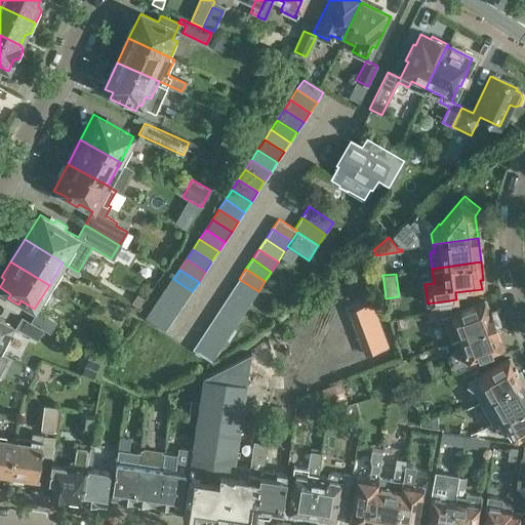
[(173,279),(167,289),(186,301),(192,291),(173,279)]
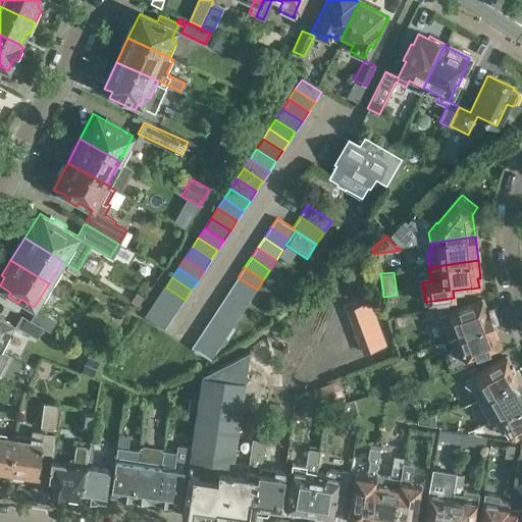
[(257,290),(238,277),(231,288),(250,300),(257,290)]
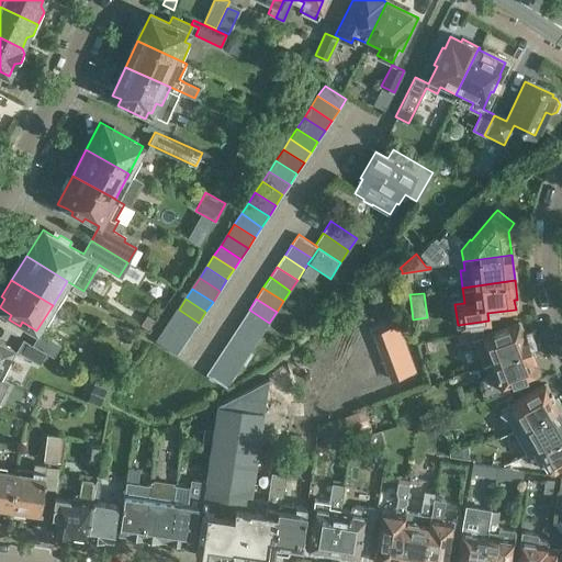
[(179,310),(171,321),(191,334),(199,323),(179,310)]
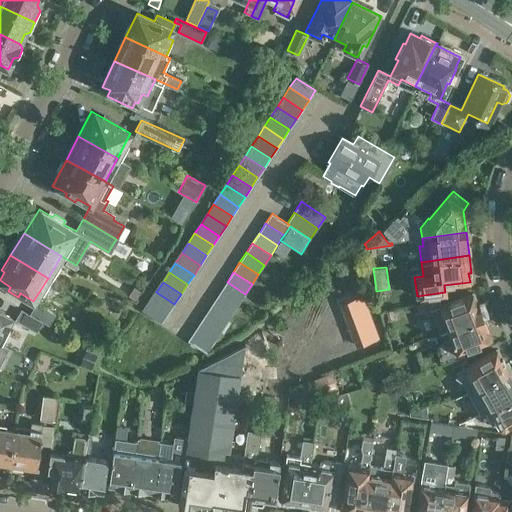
[(245,294),(227,282),(220,291),(239,304),(245,294)]
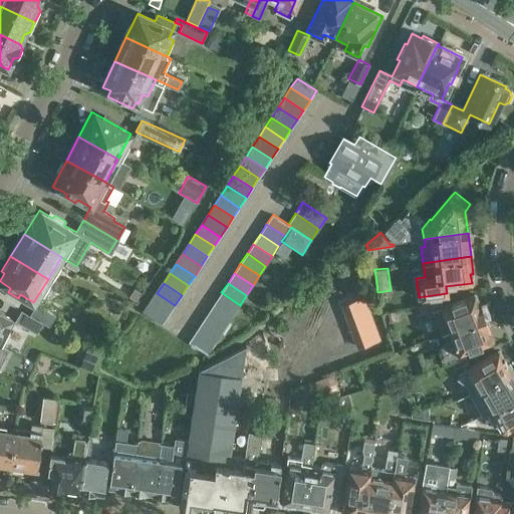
[(221,292),(215,302),(234,314),(240,305),(221,292)]
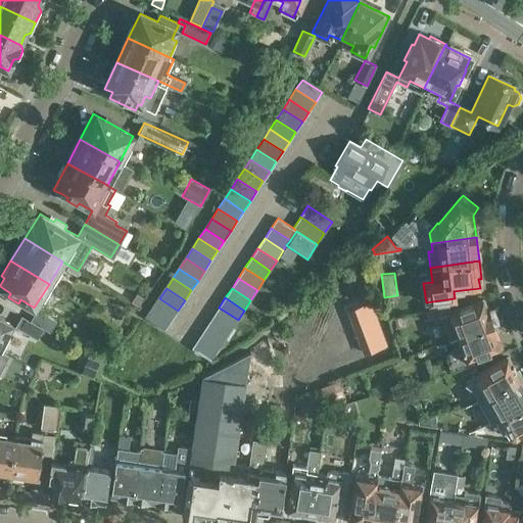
[(159,298),(153,308),(172,320),(178,311),(159,298)]
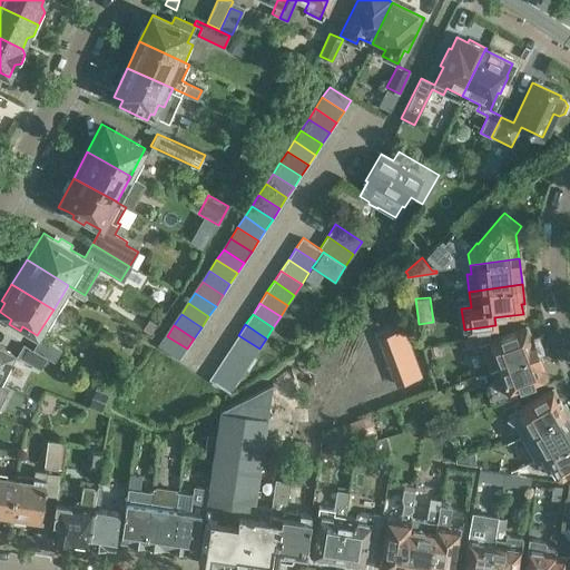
[(488,332),(464,337),(464,338),(459,340),(461,347),(467,346),(467,347),(479,344),(482,354),(488,369),(537,350),(531,334),(528,335),(524,326),(490,338),(488,332)]
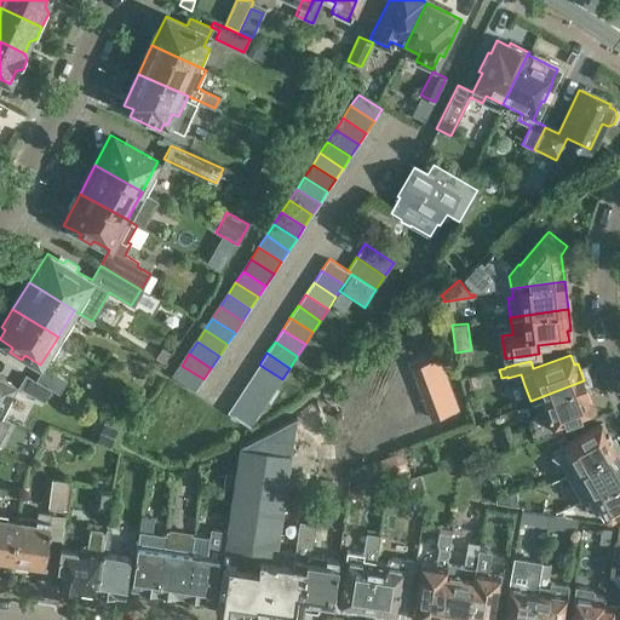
[(282,379),(259,365),(251,377),(274,391),(282,379)]
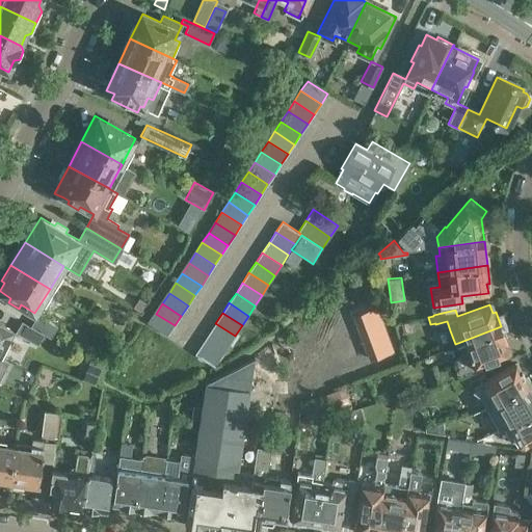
[(37,314),(31,325),(45,334),(45,333),(52,337),(58,326),(37,314)]
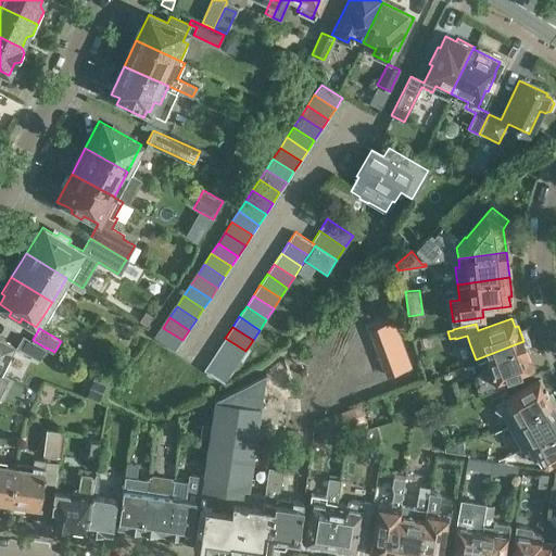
[(163,328),(156,338),(176,351),(182,340),(163,328)]
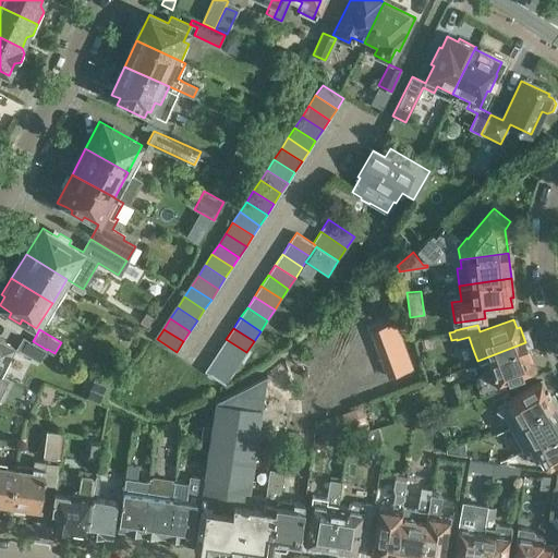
[(33,341),(23,337),(16,349),(39,362),(47,350),(33,341)]
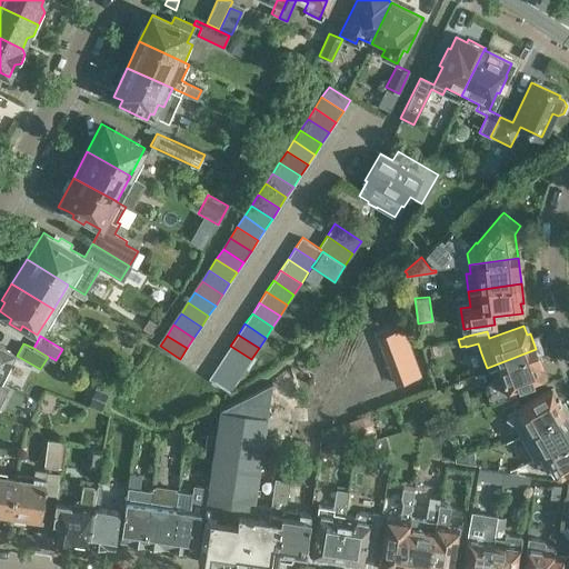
[(0,346),(0,377),(12,352),(0,346)]
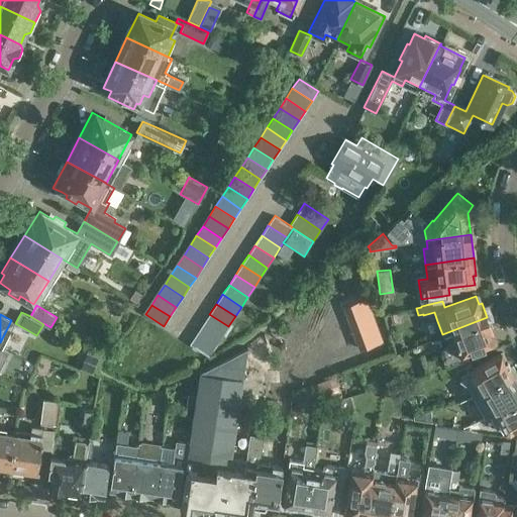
[(228,326),(209,314),(203,324),(222,336),(228,326)]
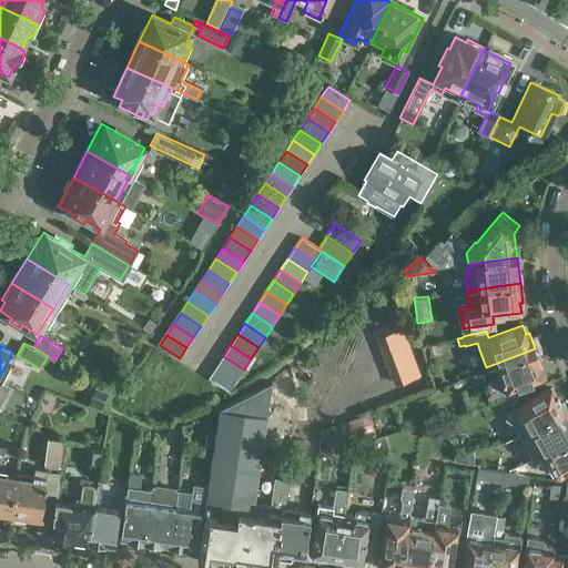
[(535,348),(486,367),(492,382),(484,385),(490,401),(498,398),(513,393),(511,387),(543,376),(539,368),(543,367),(535,348)]
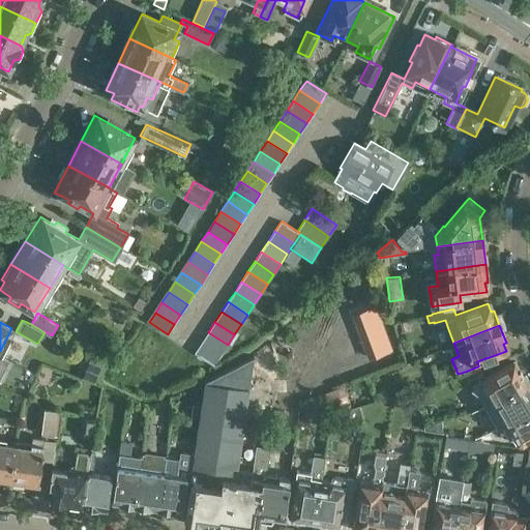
[(228,345),(208,332),(201,342),(221,355),(228,345)]
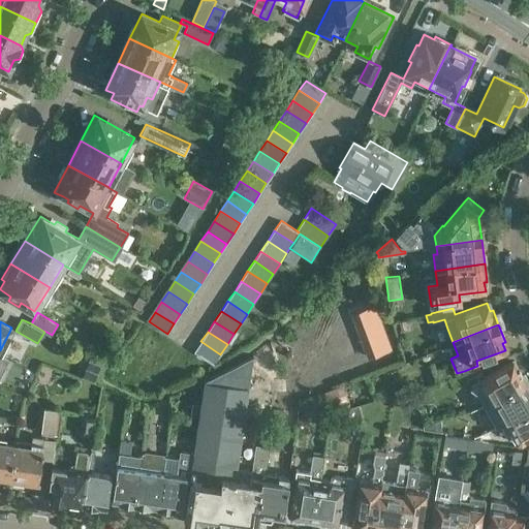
[(220,354),(200,341),(194,351),(214,364),(220,354)]
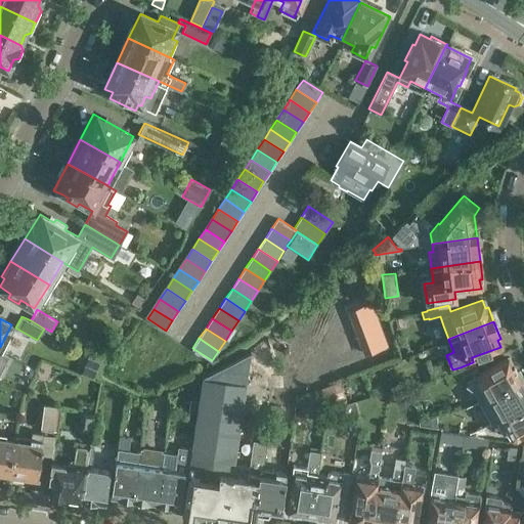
[(0,373),(9,355),(0,350),(0,373)]
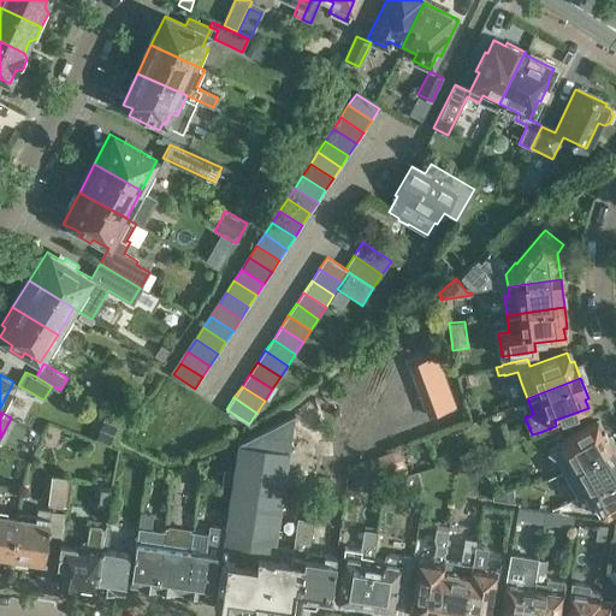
[(221,555),(214,605),(266,614),(276,545),(295,415),(237,444),(234,471),(231,485),(226,528),(221,555)]
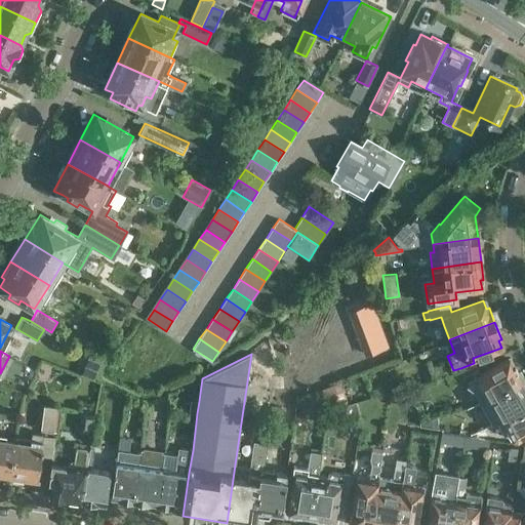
[(101,361),(88,356),(81,375),(92,379),(101,361)]
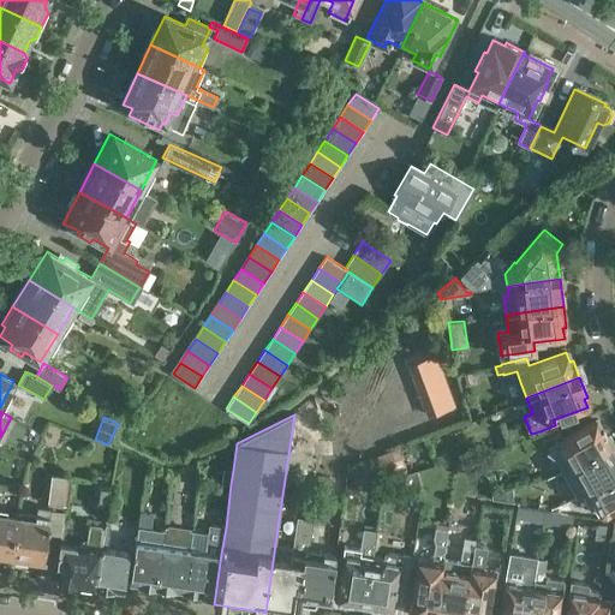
[(595,419),(550,443),(547,446),(561,472),(611,445),(602,428),(599,429),(595,419)]
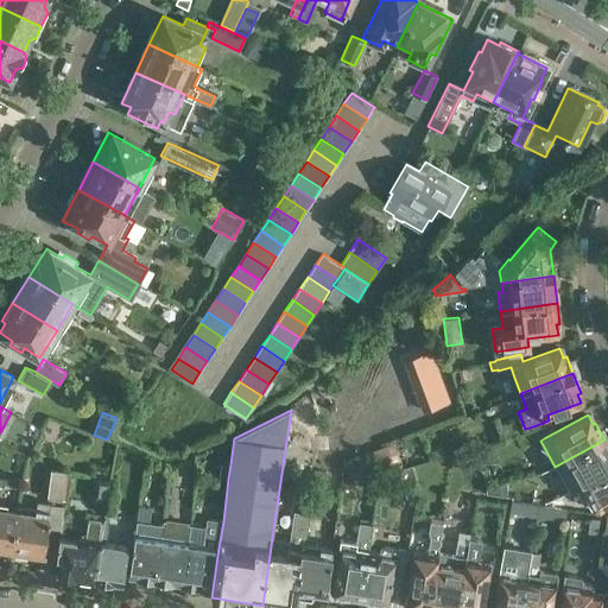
[(550,420),(549,420),(533,426),(537,436),(555,430),(550,420)]
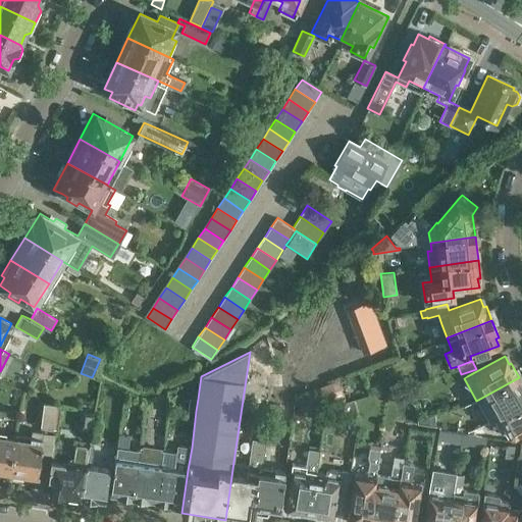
[(521,382),(519,377),(476,401),(483,413),(486,412),(491,419),(493,418),(521,402),(521,382)]
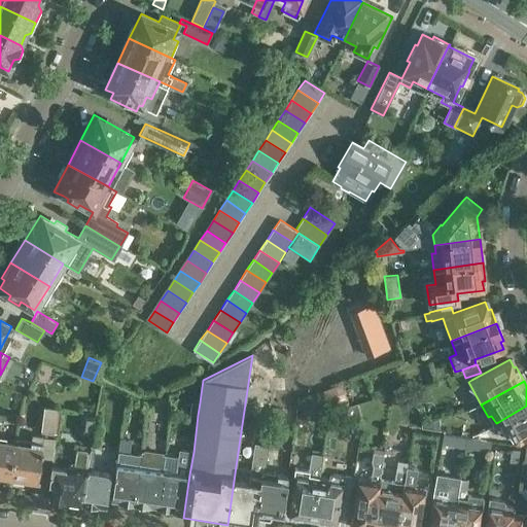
[(340,384),(320,391),(327,408),(347,400),(340,384)]
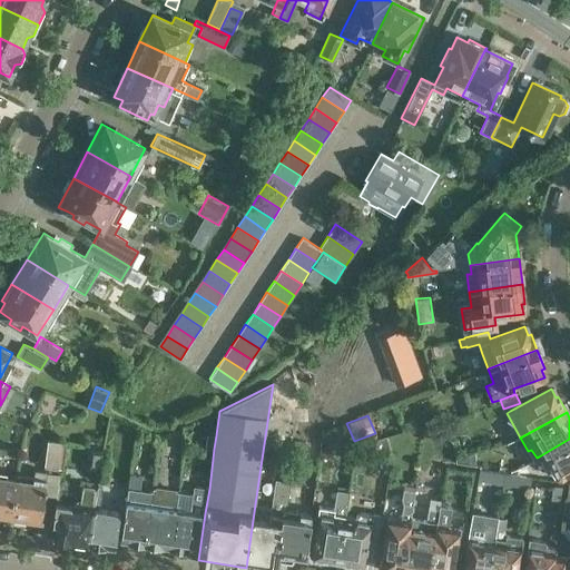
[(216,435),(207,434),(205,448),(214,449),(216,435)]
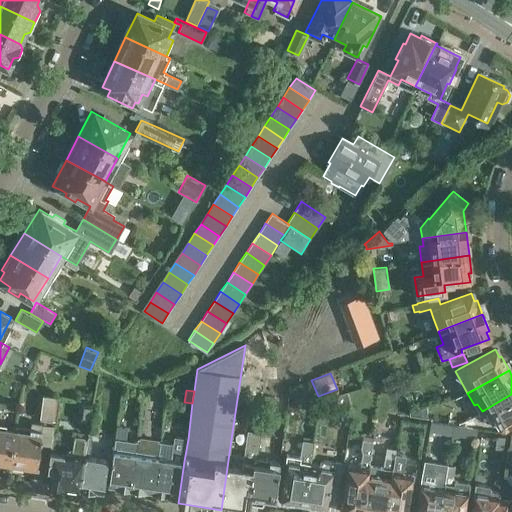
[(351,407),(347,392),(327,399),(328,403),(351,407)]
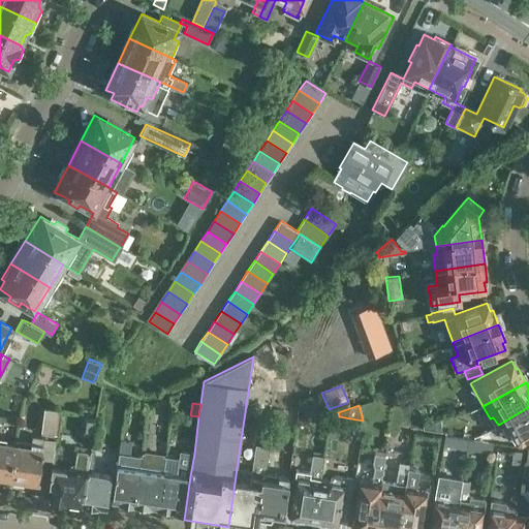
[(528,407),(500,424),(508,438),(511,436),(515,441),(520,443),(528,437),(528,407)]
